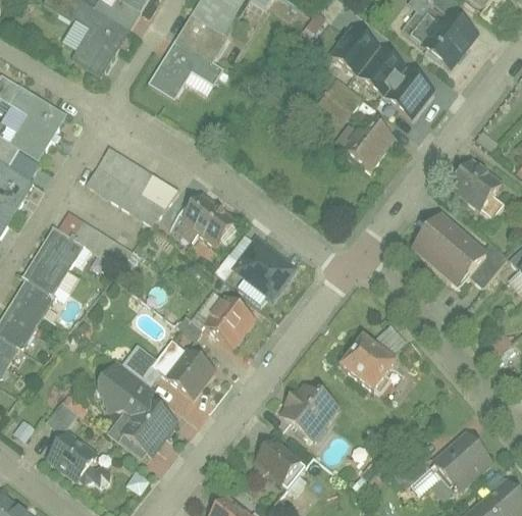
[(101,0),(97,9),(85,2),(74,19),(89,28),(75,53),(107,70),(146,0),(101,0)]
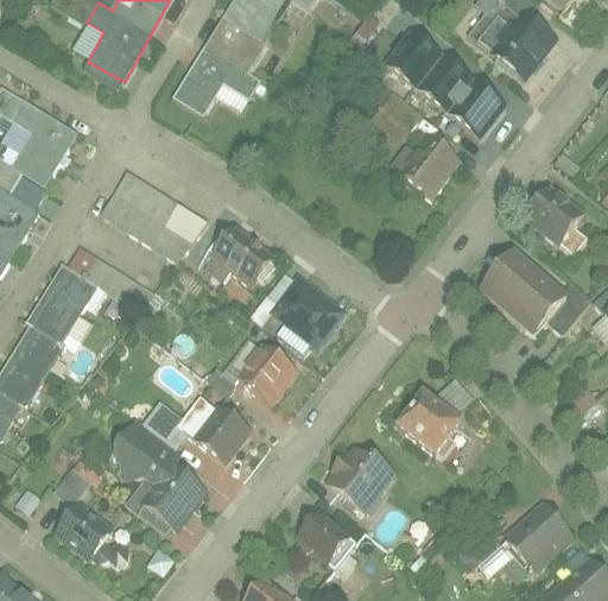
[(235,0),(175,96),(204,114),(222,86),(249,102),(261,84),(248,76),(296,0),(310,10),(316,0),(235,0)]
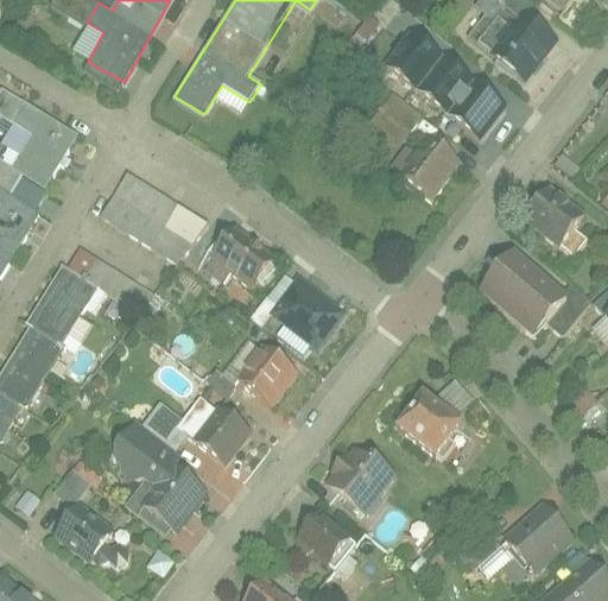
[(493,50),(524,75),(552,40),(521,16),(493,50)]
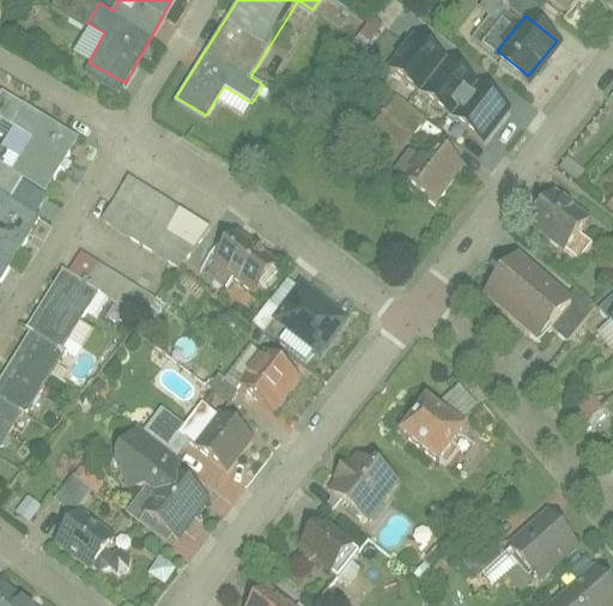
[(481,137),(505,108),(480,86),(455,114),(481,137)]
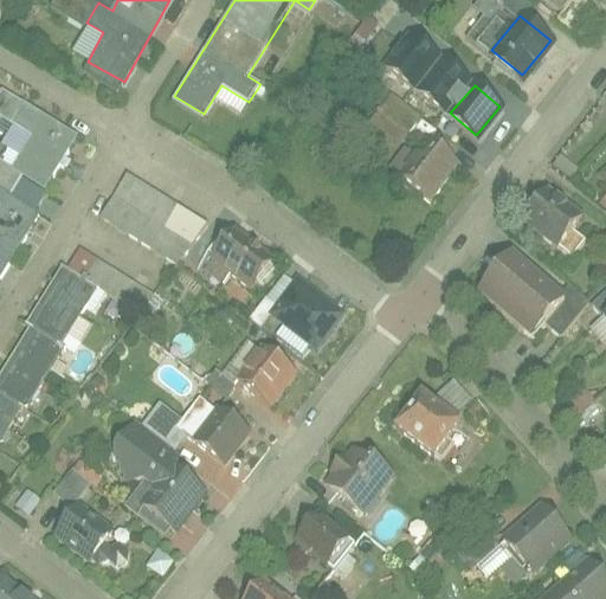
[(0,268),(39,207),(12,191),(25,171),(44,182),(75,135),(26,103),(13,124),(28,134),(10,161),(0,154),(0,268)]
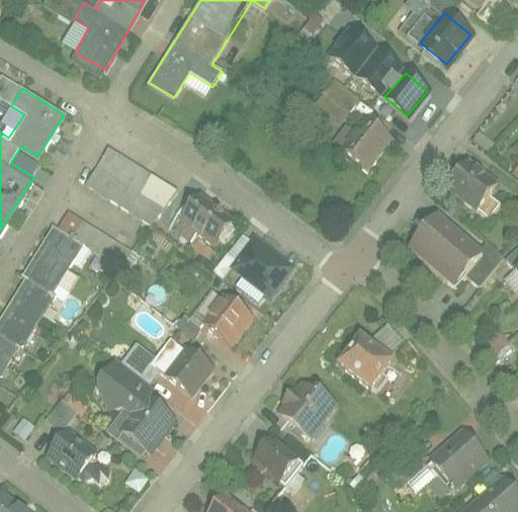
[(341,148),(366,168),(389,141),(363,120),(341,148)]
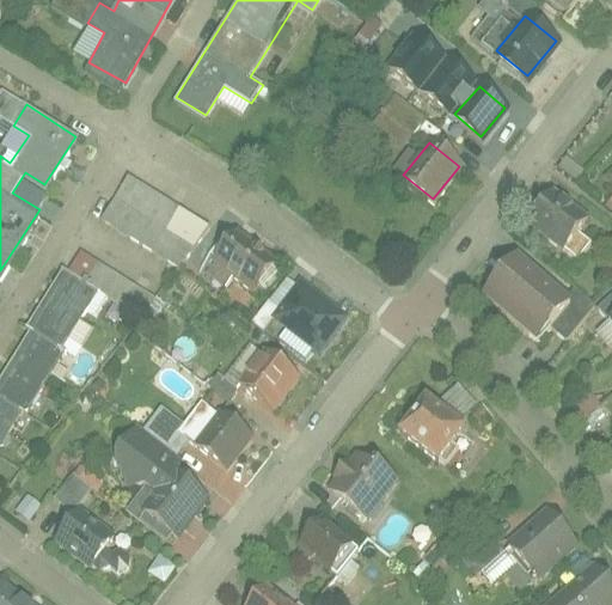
[(179,264),(206,220),(126,171),(98,215),(179,264)]
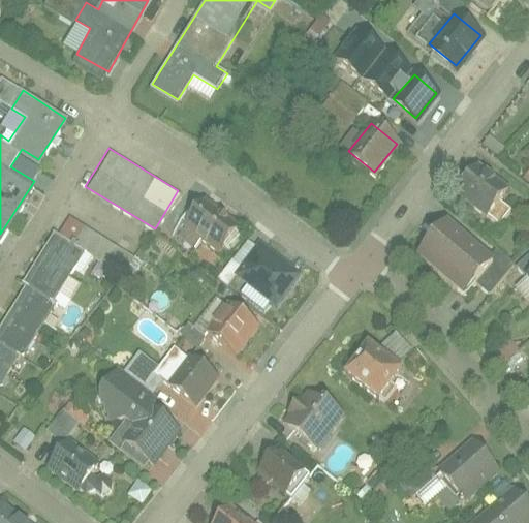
[(461,188),(487,210),(502,191),(477,170),(461,188)]
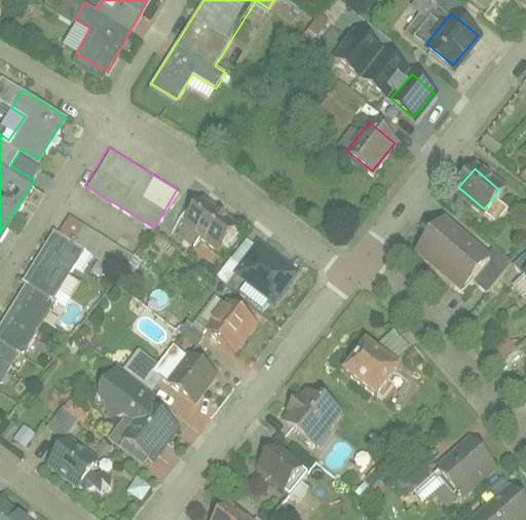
[(232,227),(200,206),(185,228),(218,250),(232,227)]
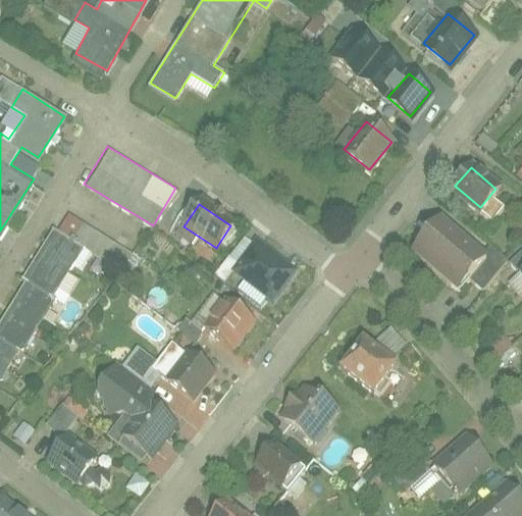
[(408,245),(450,282),(469,262),(427,223),(408,245)]
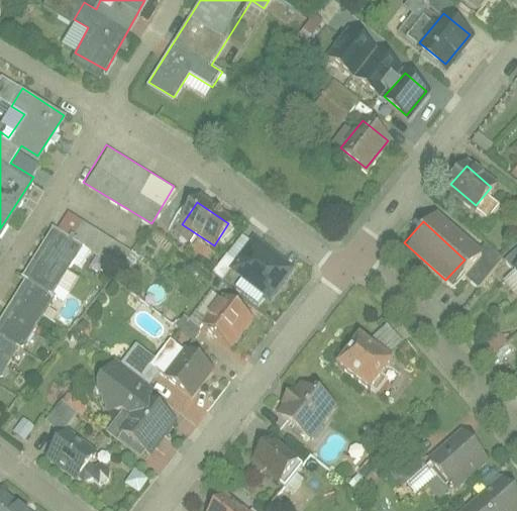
[(0,374),(19,344),(24,347),(57,295),(52,292),(82,242),(53,224),(21,275),(26,278),(0,320),(0,374)]
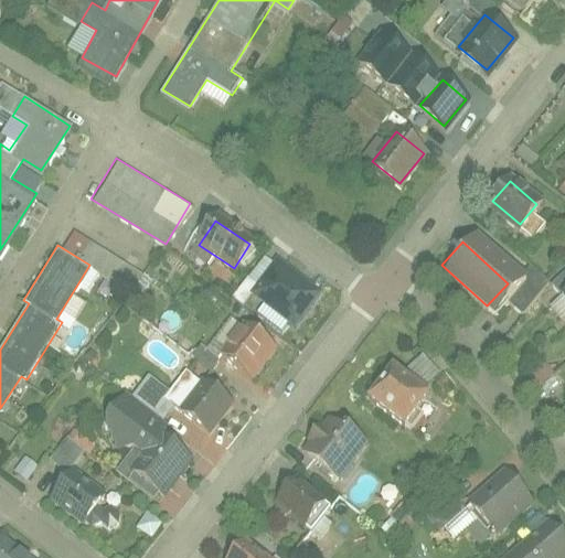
[(322,288),(277,254),(249,290),(295,324),(322,288)]
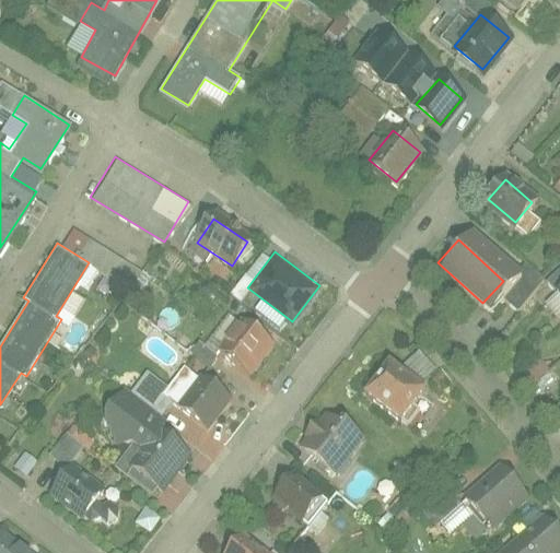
[(263,334),(238,317),(216,349),(241,366),(263,334)]
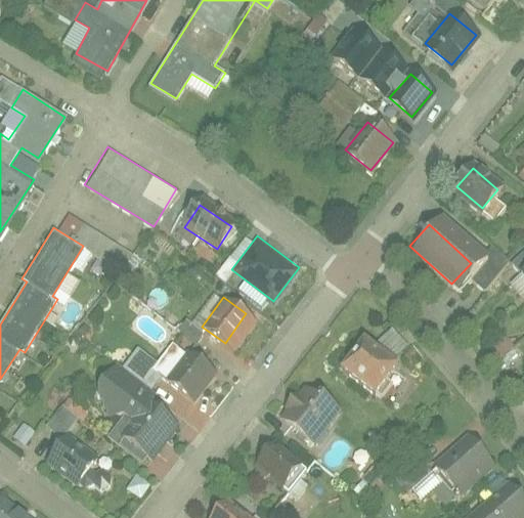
[(388,326),(375,341),(392,355),(405,341),(388,326)]
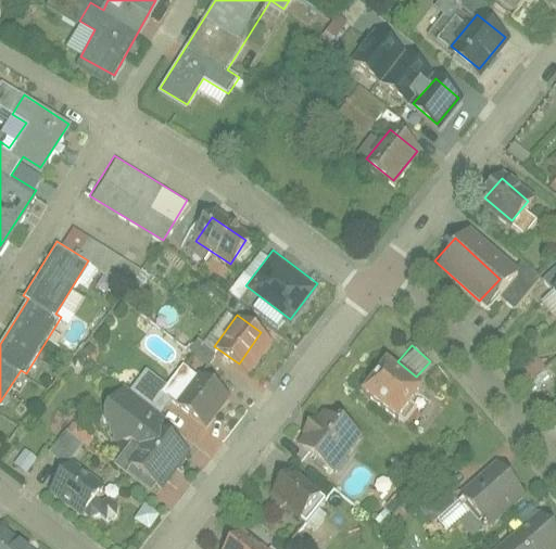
[(517,367),(526,378),(544,362),(536,353),(517,367)]
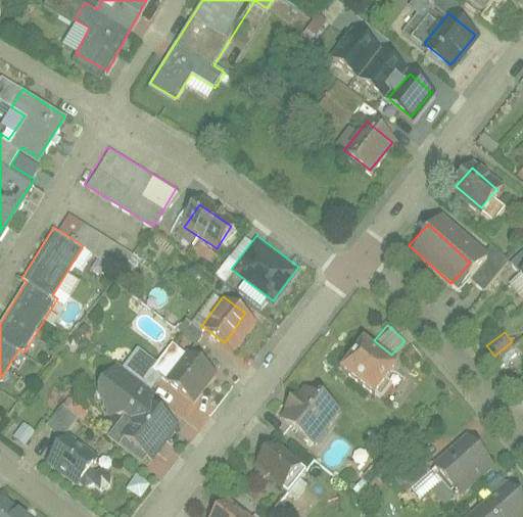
[(359,334),(334,367),(372,393),(395,361),(359,334)]
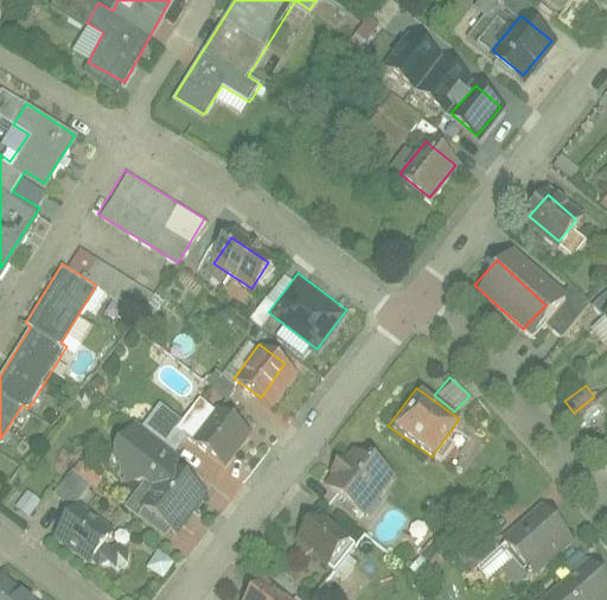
[(240,426),(209,403),(185,436),(216,459),(240,426)]
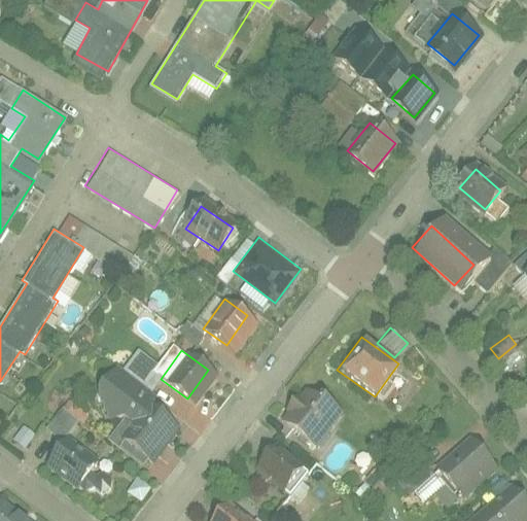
[(116,441),(148,462),(176,421),(109,376),(95,396),(130,420),(116,441)]
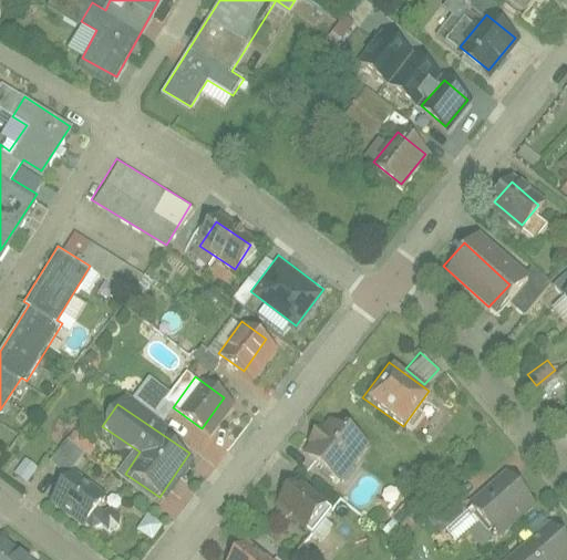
[(366,441),(328,415),(301,453),(338,479),(366,441)]
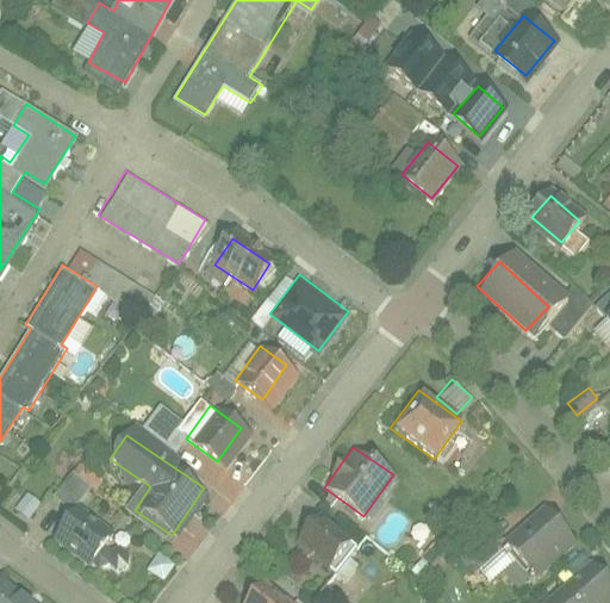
[(76,510),(57,536),(91,559),(110,533),(76,510)]
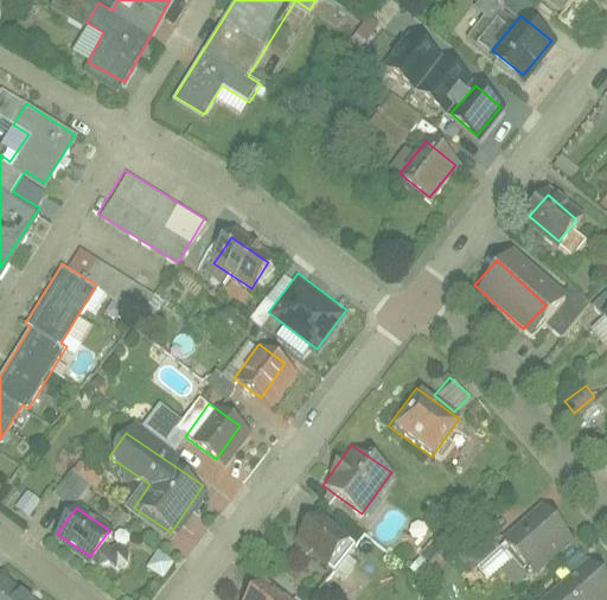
[(570,534),(547,509),(510,544),(535,569),(570,534)]
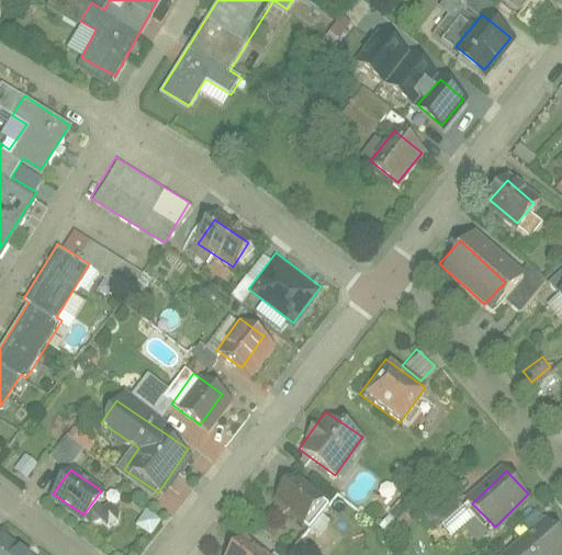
[(273,497),(303,521),(324,496),(294,472),(273,497)]
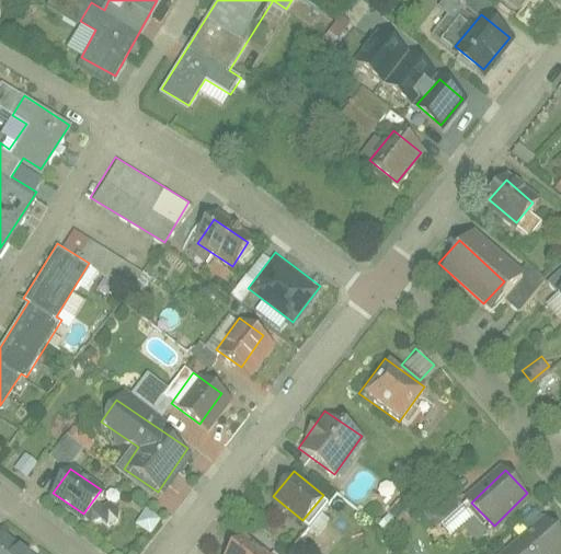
[(134,520),(150,529),(158,512),(142,504),(134,520)]
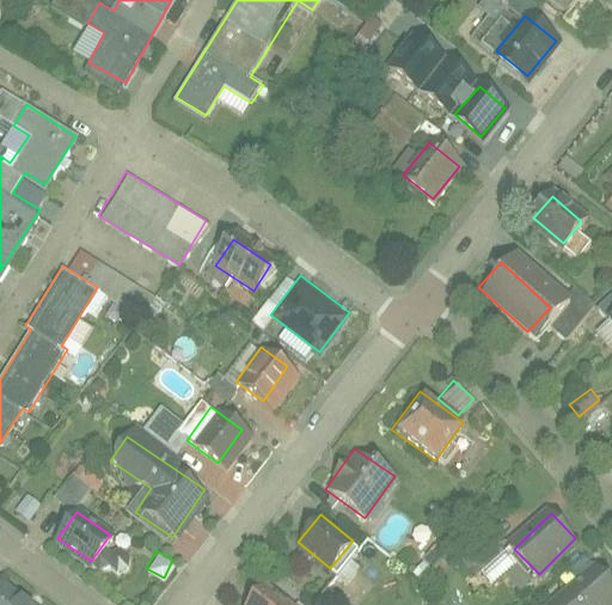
[(611,604),(611,581),(597,564),(550,604),(611,604)]
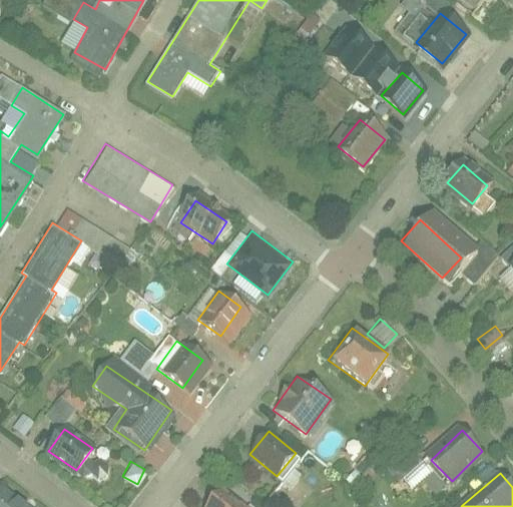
[(242,506),(217,490),(205,506),(242,506)]
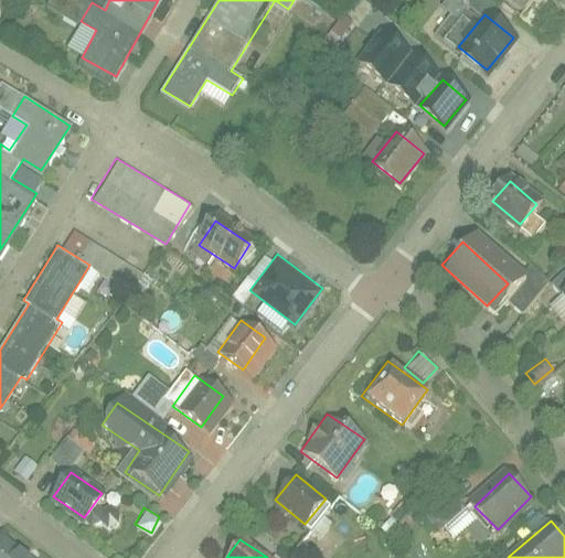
[(29,557),(7,544),(0,554),(0,557),(29,557)]
